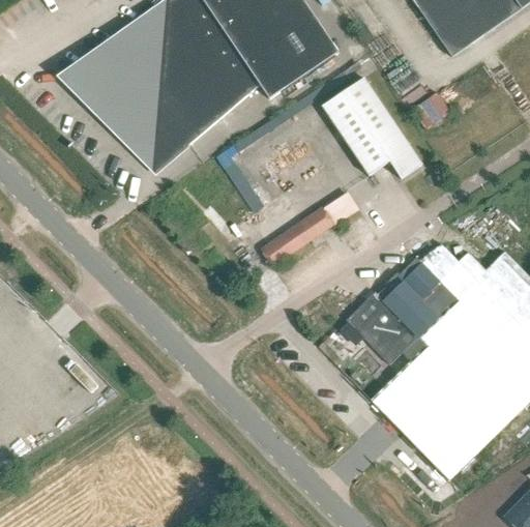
[(339,52),(303,0),(167,0),(156,0),(153,3),(157,7),(83,70),(82,85),(156,172),(260,84),(269,98),(339,52)]
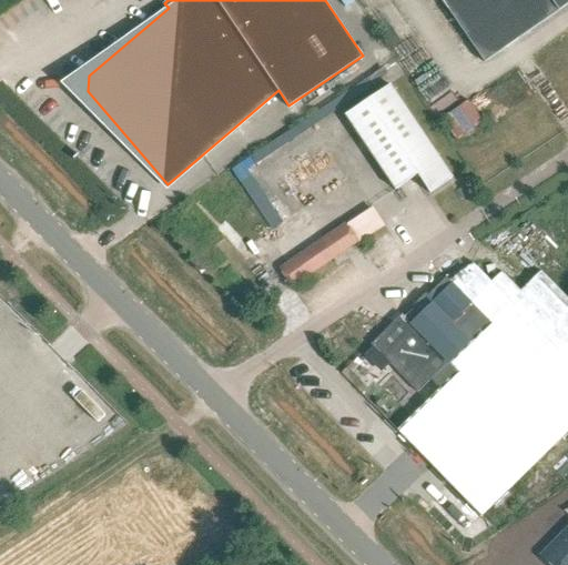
[(442,0),(484,61),(567,1),(567,0),(442,0)]
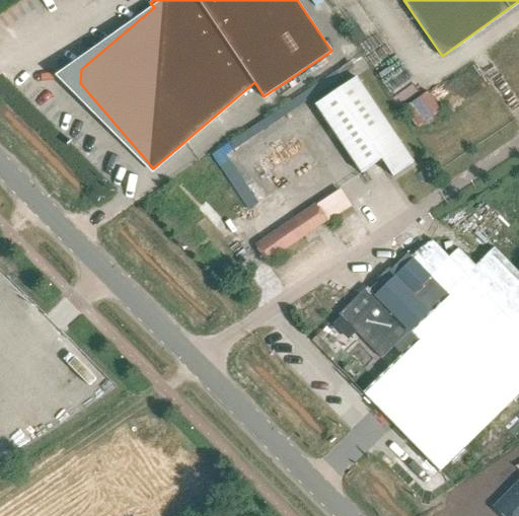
[(381,158),(392,174),(414,160),(356,76),(315,103),(361,171),(381,158)]
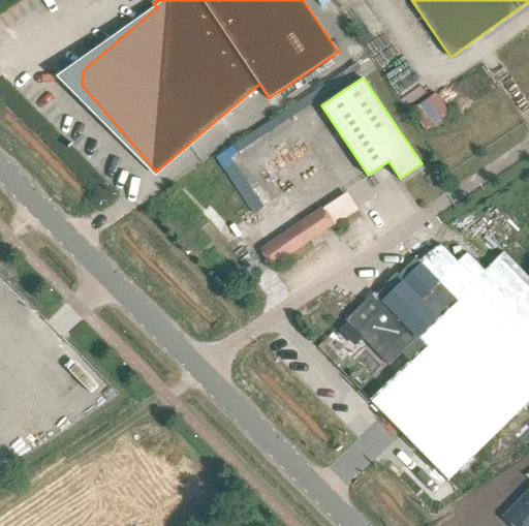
[(433,91),(408,105),(421,126),(445,112),(433,91)]
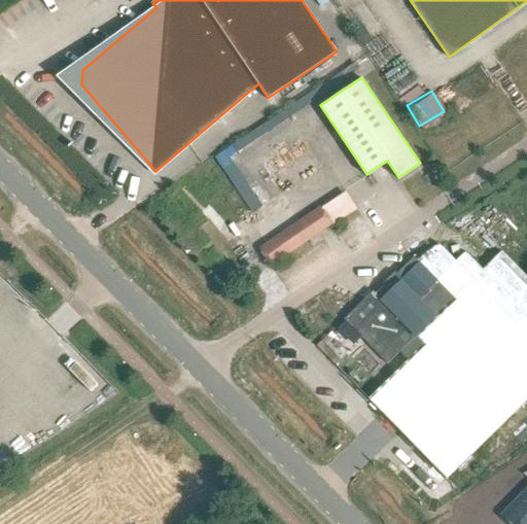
[(424,173),(430,182),(436,178),(431,169),(424,173)]
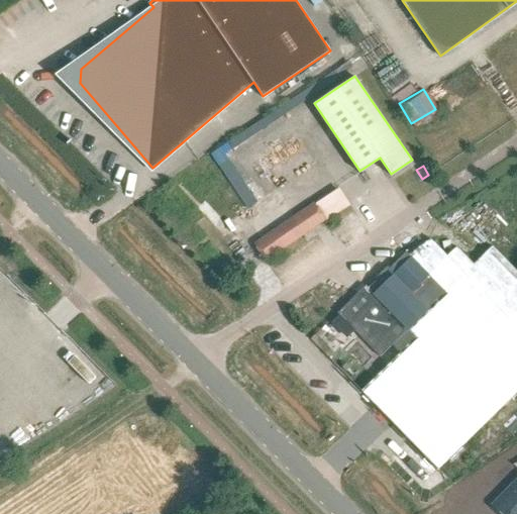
[(326,218),(314,201),(253,242),(266,260),(326,218)]
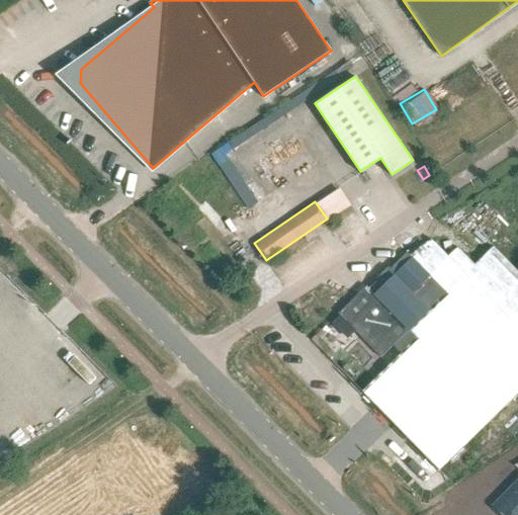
[(340,315),(333,323),(345,335),(352,328),(354,330),(380,356),(393,344),(409,328),(476,263),(475,262),(457,245),(447,254),(431,238),(366,284),(338,313),(340,315)]
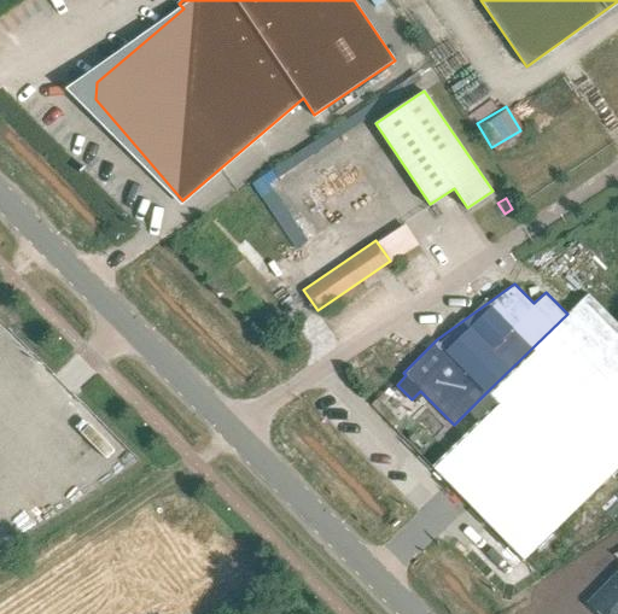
[(479,421),(433,467),(524,559),(617,465),(617,321),(589,292),(567,314),(488,391),(499,403),(479,421)]
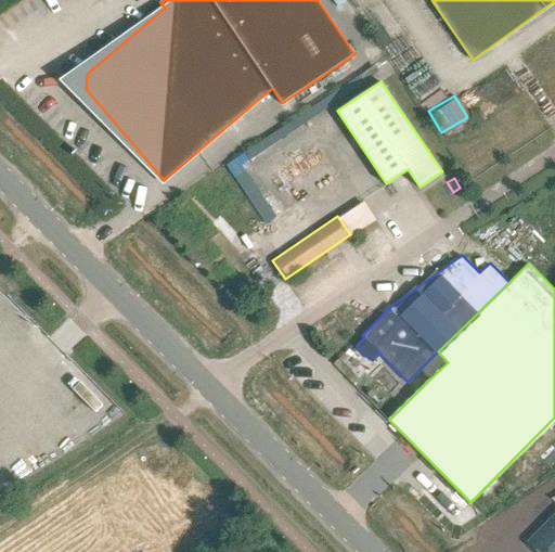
[(554,551),(554,514),(529,541),(541,551),(554,551)]
